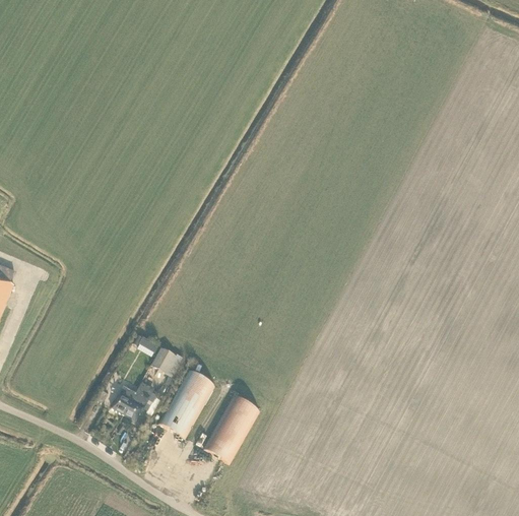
[(0,317),(14,283),(10,281),(15,270),(0,263),(0,317)]
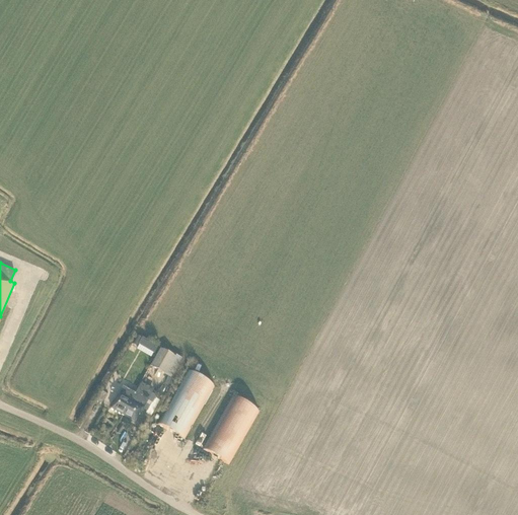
[(159,344),(144,335),(140,342),(140,343),(154,351),(155,351),(159,344)]
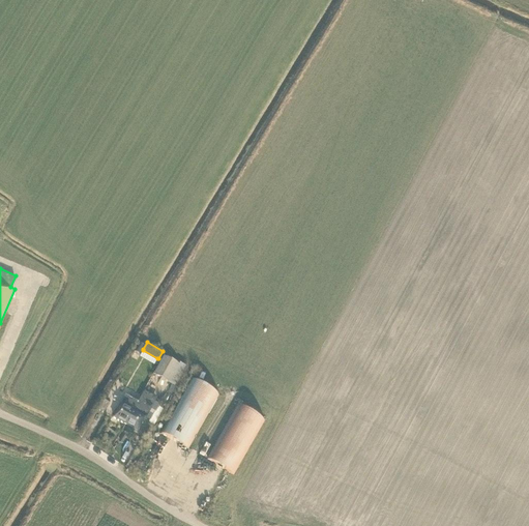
[(180,361),(166,353),(155,371),(170,379),(180,361)]
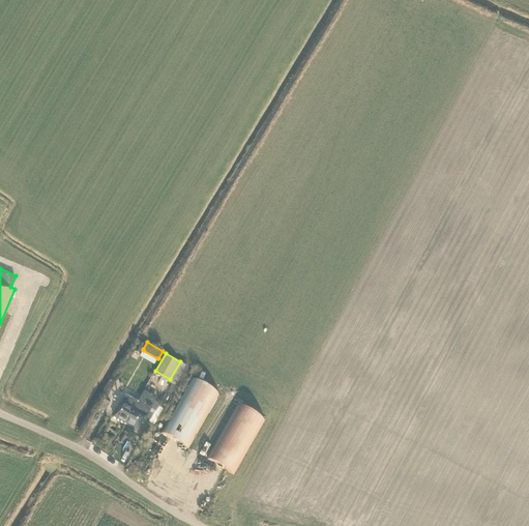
[(162,430),(189,446),(221,391),(193,377),(162,430)]
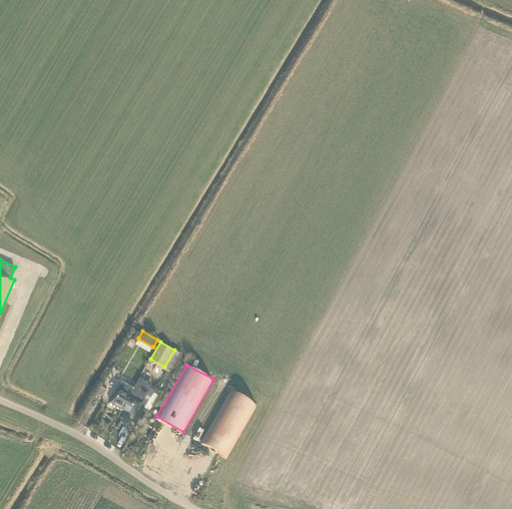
[(141,374),(122,408),(134,414),(142,400),(153,381),(141,374)]
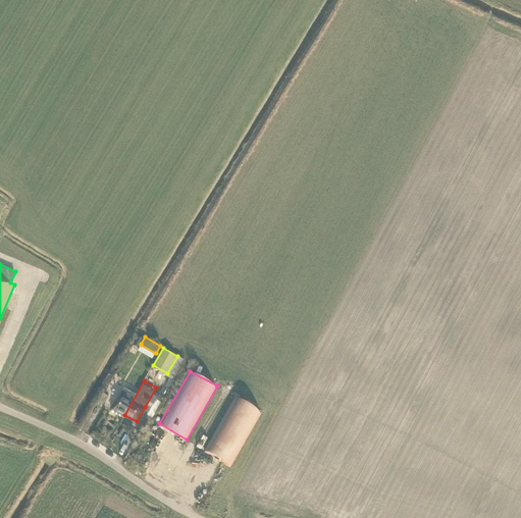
[(124,386),(120,395),(119,395),(112,408),(124,415),(137,393),(128,389),(124,386)]
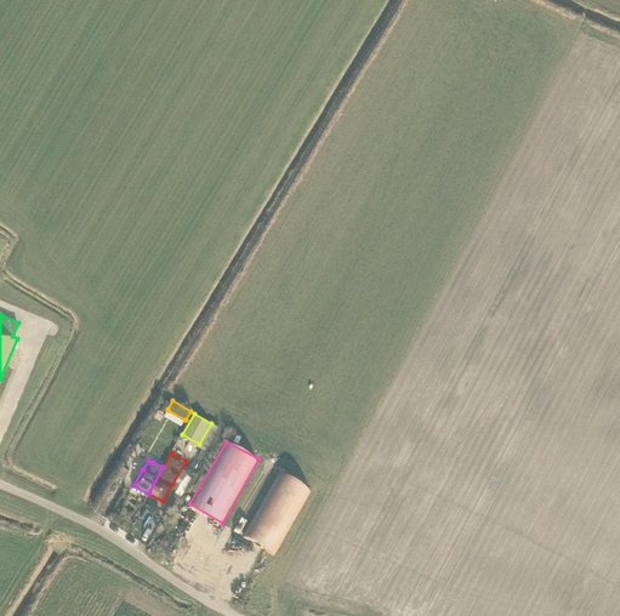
[(129,473),(131,469),(128,467),(129,463),(126,461),(117,477),(123,479),(128,472),(129,473)]
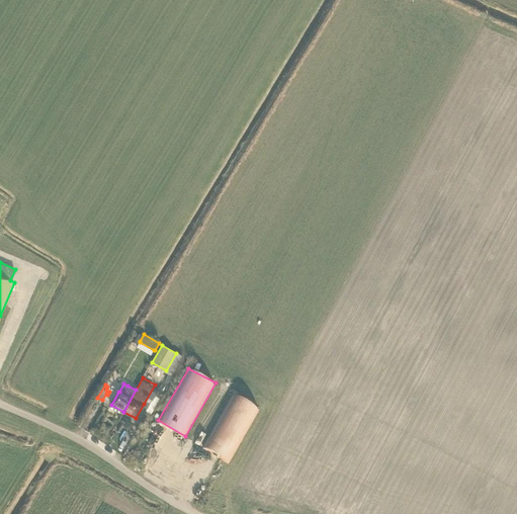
[(202,445),(230,460),(259,409),(232,394),(202,445)]
